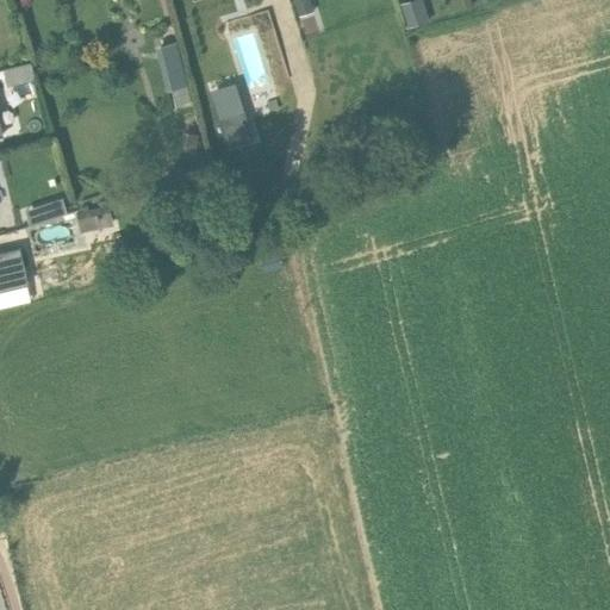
[(296,0),(294,1),(298,17),(313,12),(310,0),(296,0)]
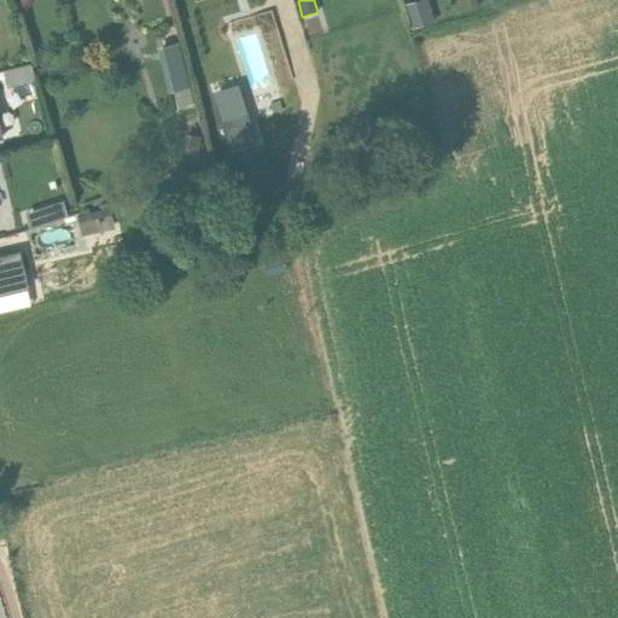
[(423,0),(403,6),(410,29),(431,22),(424,0),(423,0)]
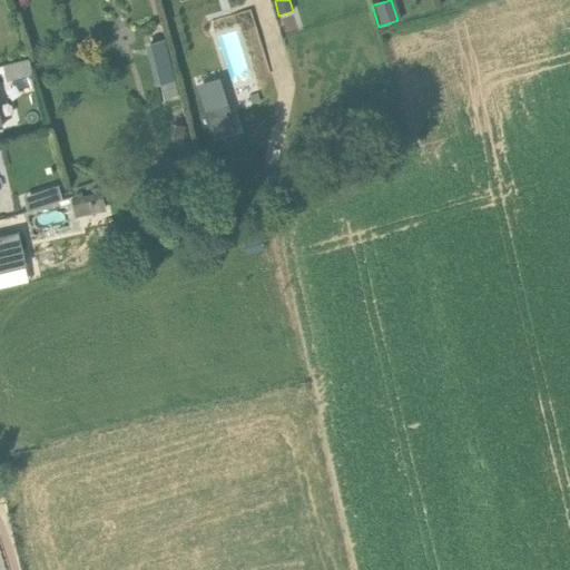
[(177,96),(161,26),(150,29),(151,33),(144,36),(148,53),(156,51),(167,98),(177,96)]
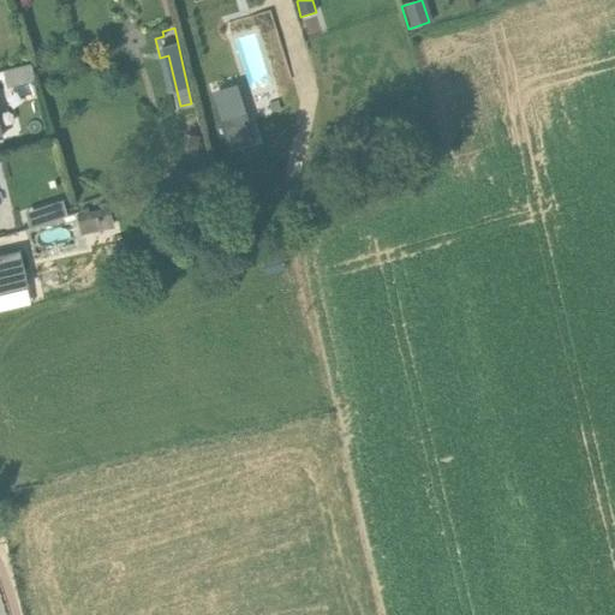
[(246,113),(220,120),(230,150),(255,142),(246,113)]
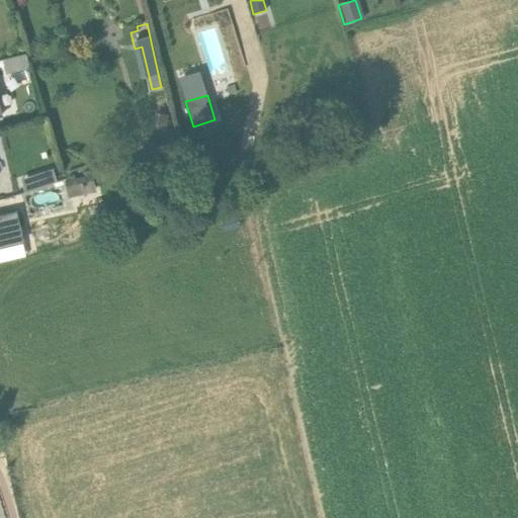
[(169,115),(156,112),(153,123),(166,126),(169,115)]
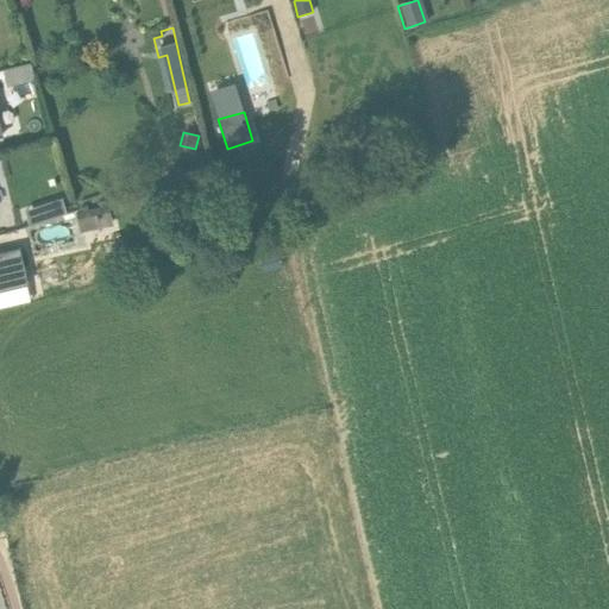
[(48,203),(52,219),(68,214),(63,199),(48,203)]
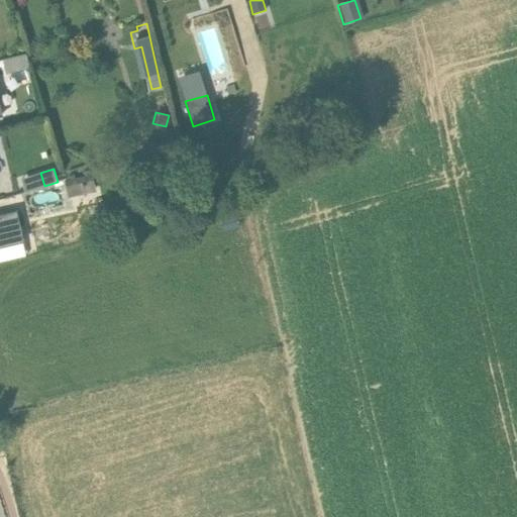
[(81,178),(84,194),(96,192),(93,175),(81,178)]
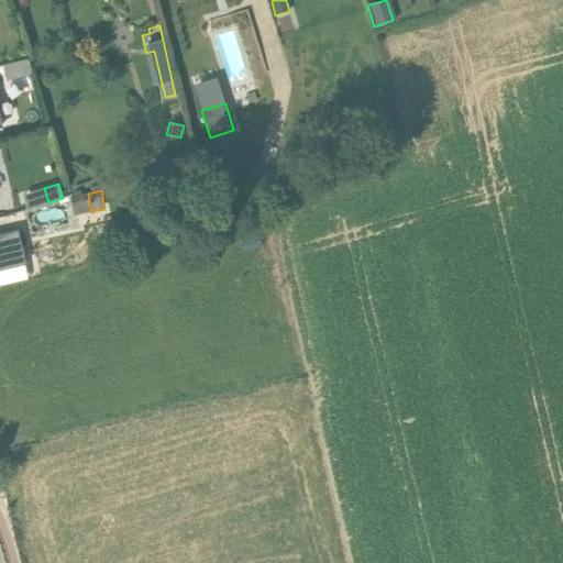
[(0,233),(0,266),(25,261),(19,229),(0,233)]
